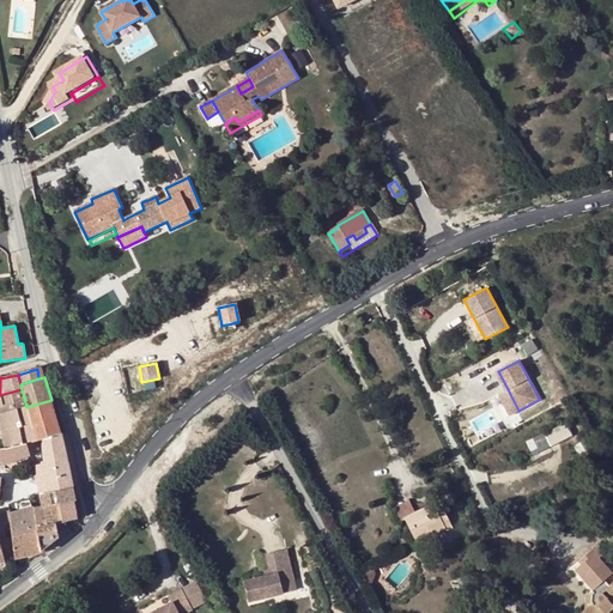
[(0,413),(18,410),(26,407),(22,389),(4,394),(0,395),(0,413)]
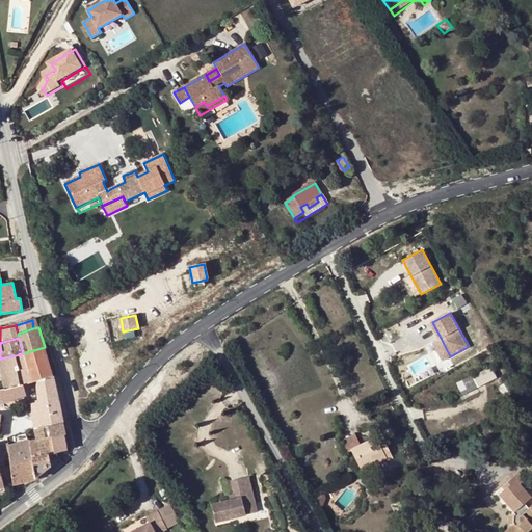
[(433,342),(443,360),(450,356),(441,338),(433,342)]
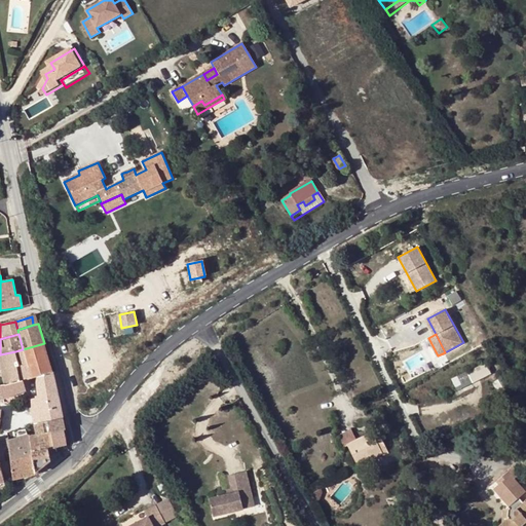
[(31,378),(38,376),(52,372),(44,343),(23,349),(31,378)]
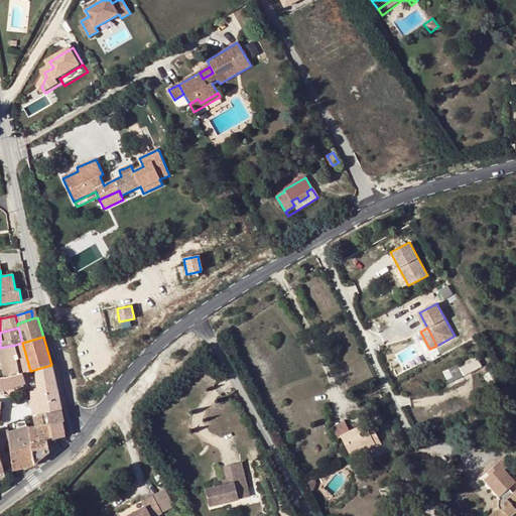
[(22,373),(30,371),(22,343),(15,345),(22,373)]
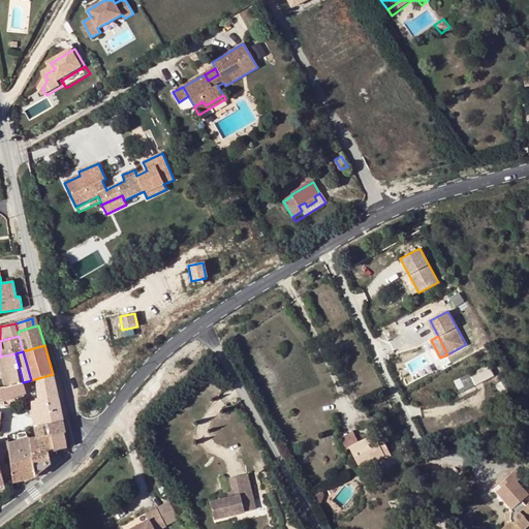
[(0,367),(1,372),(4,386),(23,382),(16,353),(0,356),(0,367)]
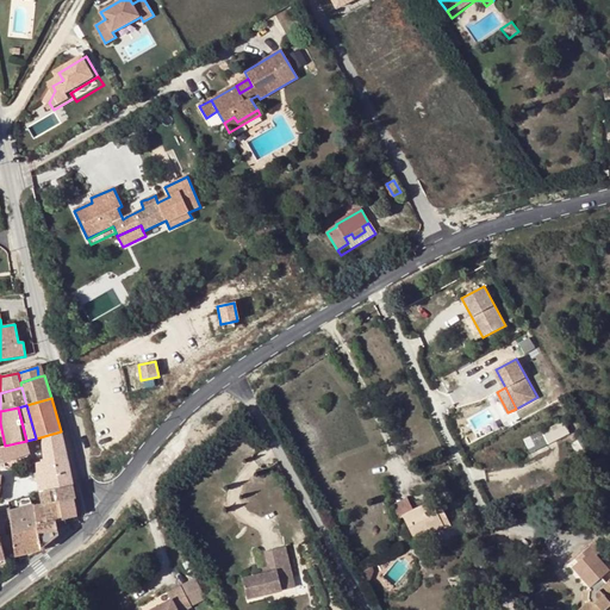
[(564,424),(539,437),(543,447),(568,434),(564,424)]
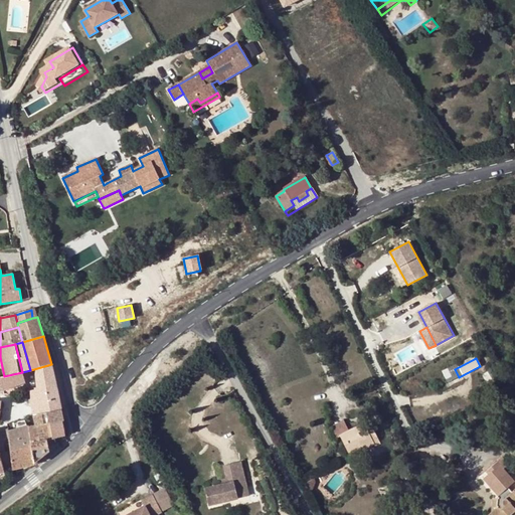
[(30,400),(33,415),(61,409),(55,380),(54,374),(51,364),(37,368),(36,374),(37,389),(30,391),(30,400)]
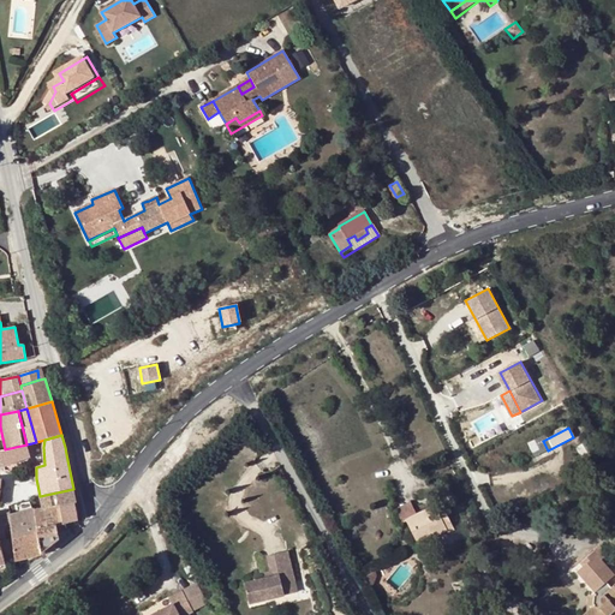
[(543,441),(530,447),(535,457),(548,451),(543,441)]
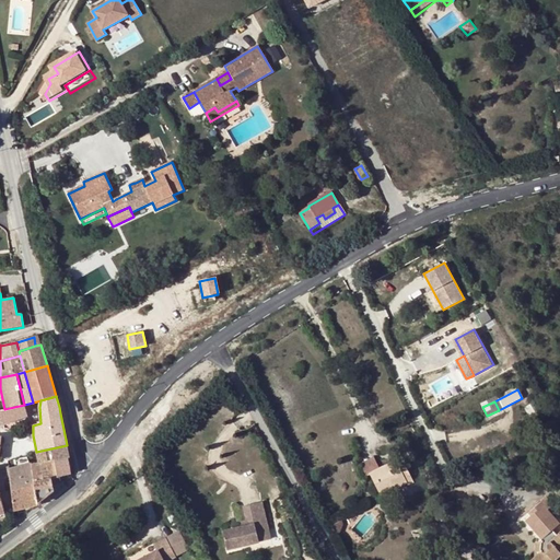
[(4,409),(0,410),(0,424),(3,424),(27,416),(24,405),(4,409)]
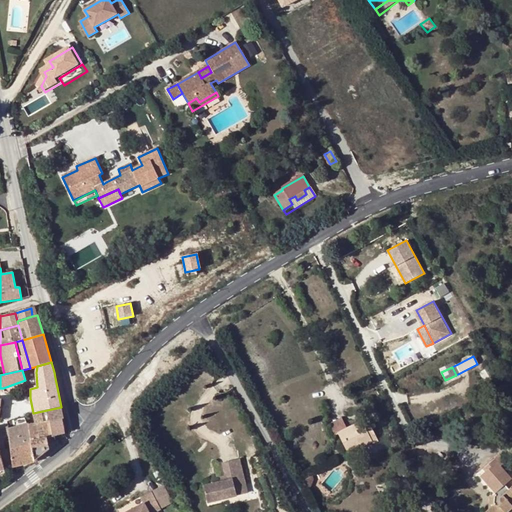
[(23,388),(25,380),(3,388),(4,393),(23,388)]
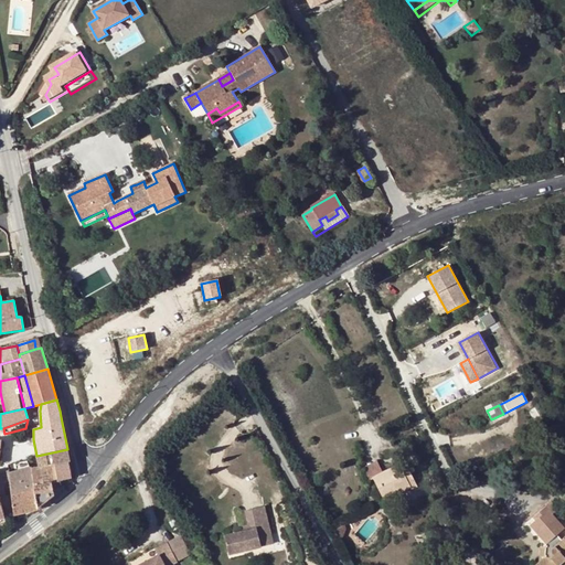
[(36,456),(40,467),(40,468),(49,467),(68,462),(70,462),(67,449),(36,456)]
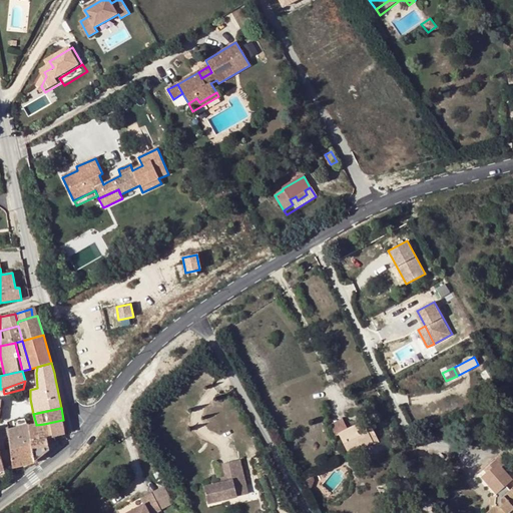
[(25,418),(7,422),(8,428),(9,430),(27,426),(25,418)]
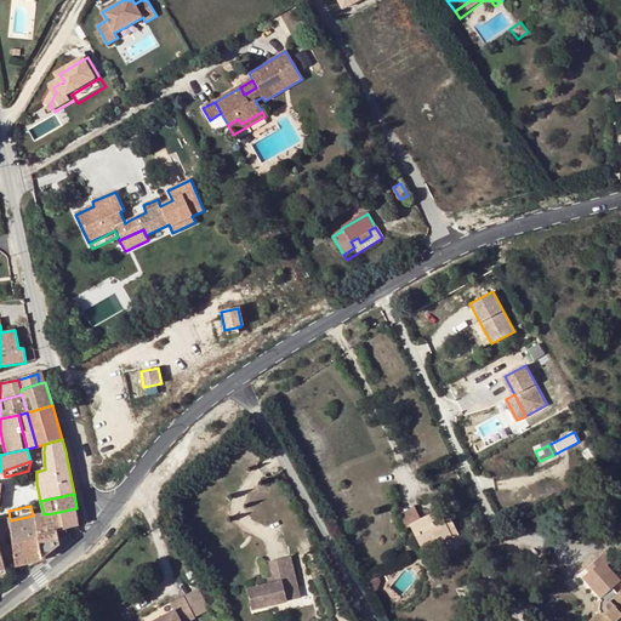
[(75,508),(53,513),(57,531),(79,525),(75,508)]
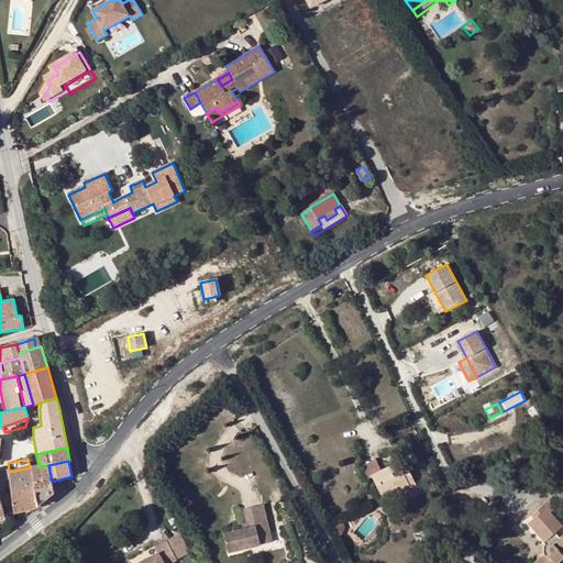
[(368,478),(372,476),(383,471),(377,461),(364,468),(368,478)]
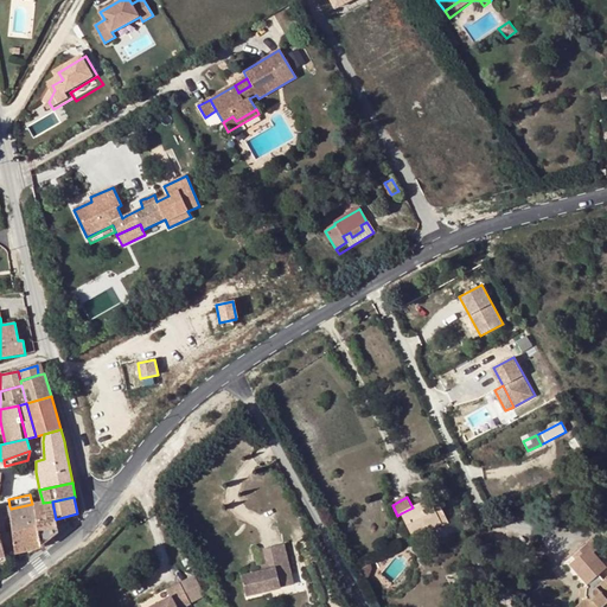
[(413,508),(401,513),(413,537),(441,523),(433,505),(429,499),(413,508)]
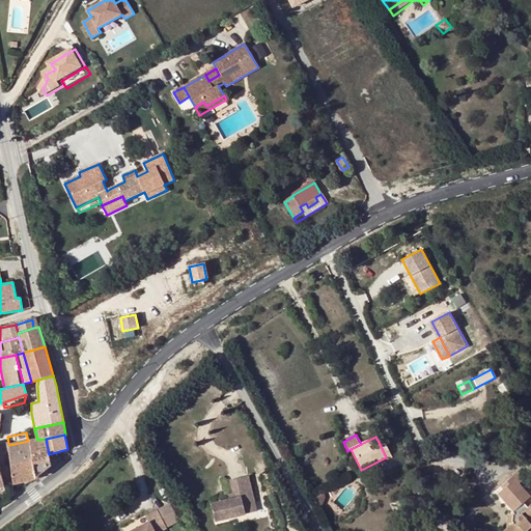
[(30,440),(35,479),(52,468),(49,454),(46,439),(37,440),(37,439),(30,440)]
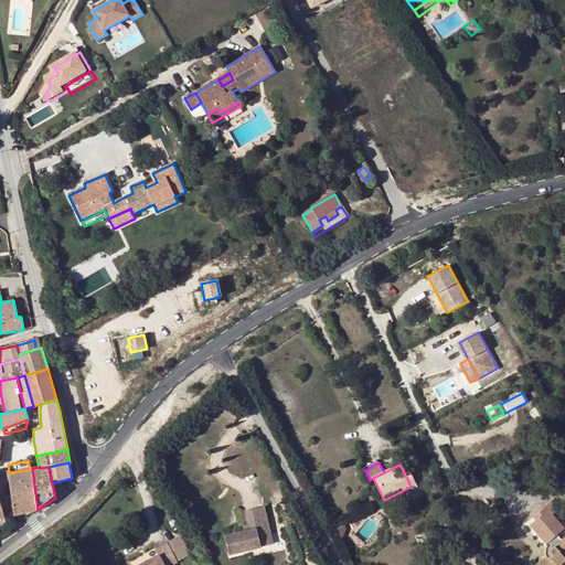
[(14,515),(38,510),(32,468),(30,469),(10,473),(9,471),(2,472),(4,482),(9,481),(11,494),(14,515)]
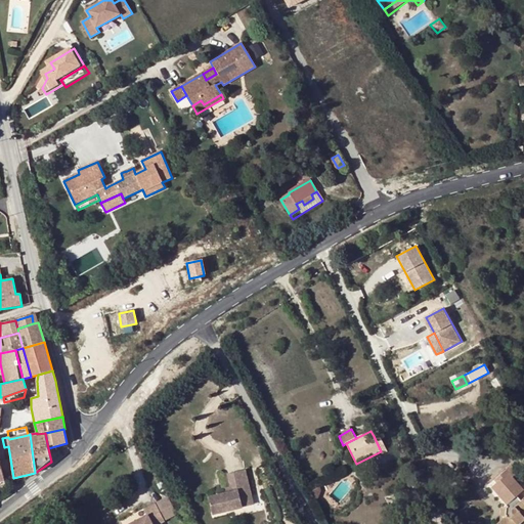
[(374,436),(381,451),(383,453),(387,451),(379,434),(374,436)]
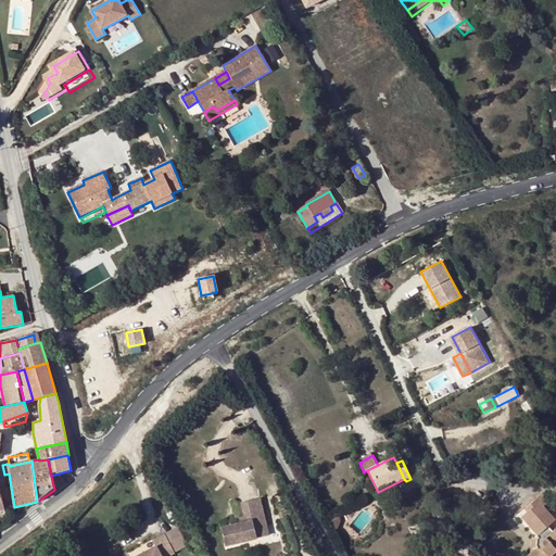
[(531,553),(526,555),(551,555),(555,552),(555,527),(553,531),(548,526),(555,520),(544,506),(550,502),(543,493),(525,509),(528,513),(521,517),(533,530),(531,553)]
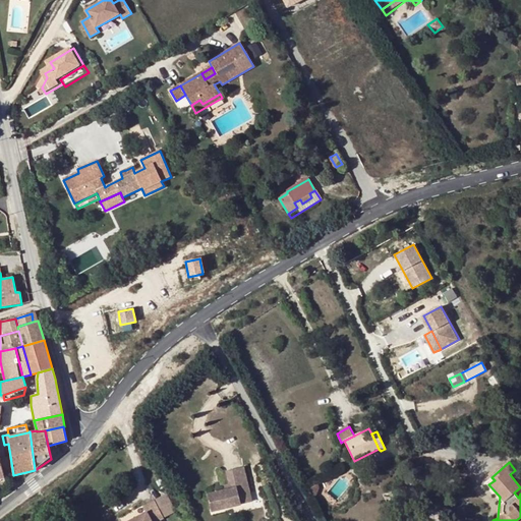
[(208,496),(211,512),(241,505),(239,497),(250,494),(244,468),(227,472),(230,484),(233,489),(226,490),(208,496)]
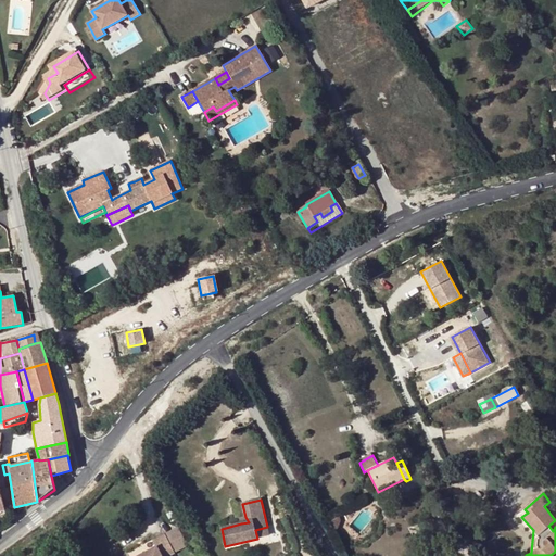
[(333,523),(338,523),(340,515),(337,513),(329,517),(333,523)]
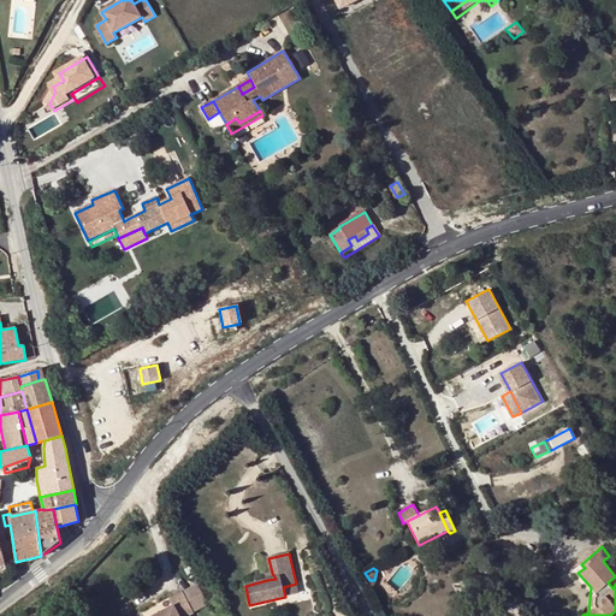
[(150,615),(185,615),(208,605),(197,582),(169,598),(172,605),(150,615)]
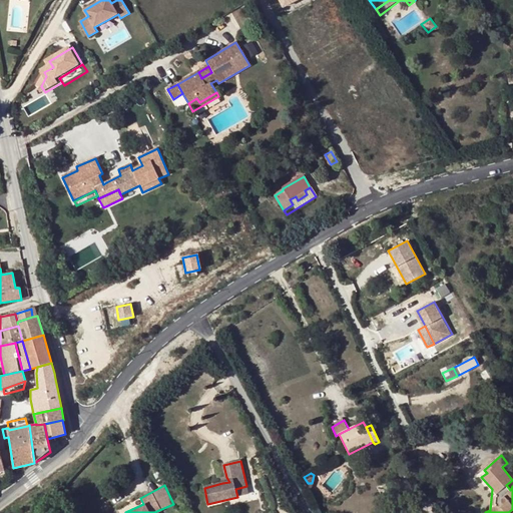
[(235,489),(237,497),(248,495),(246,486),(235,489)]
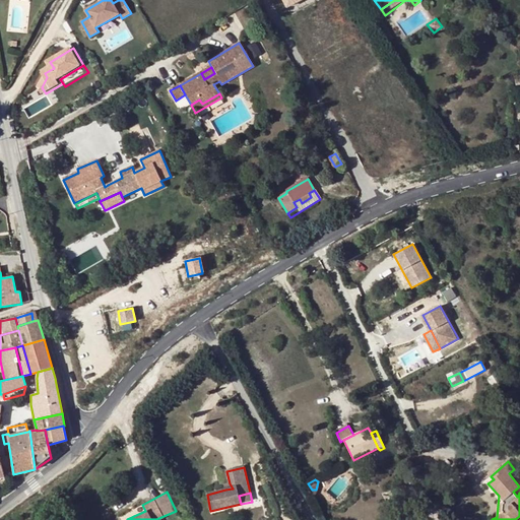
[(70,519),(64,504),(48,510),(52,519),(70,519)]
